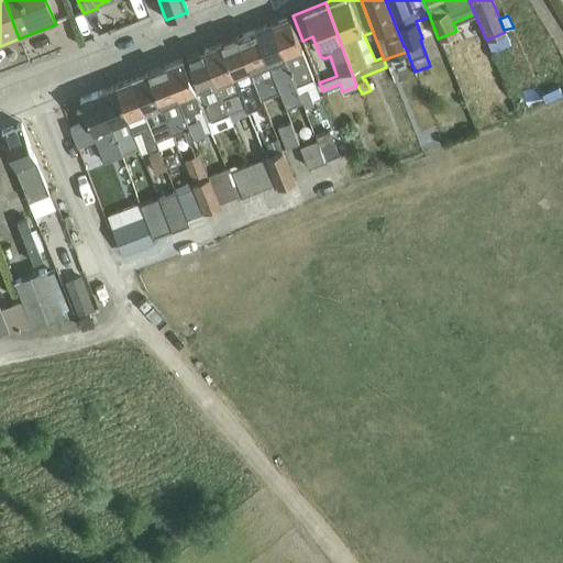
[(271,24),(299,96),(304,109),(313,105),(311,100),(320,97),(288,18),(271,24)]
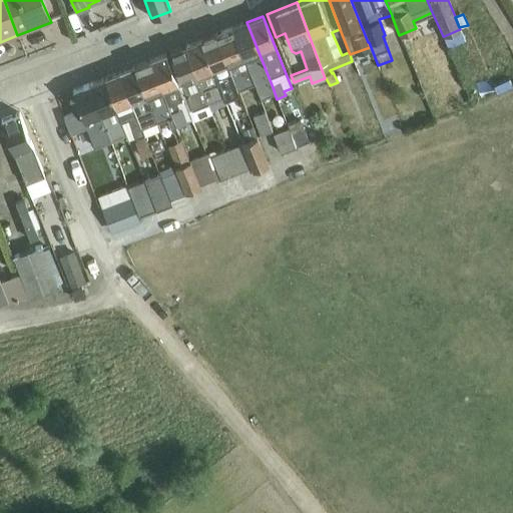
[(232,28),(253,84),(258,93),(273,87),(246,22),(232,28)]
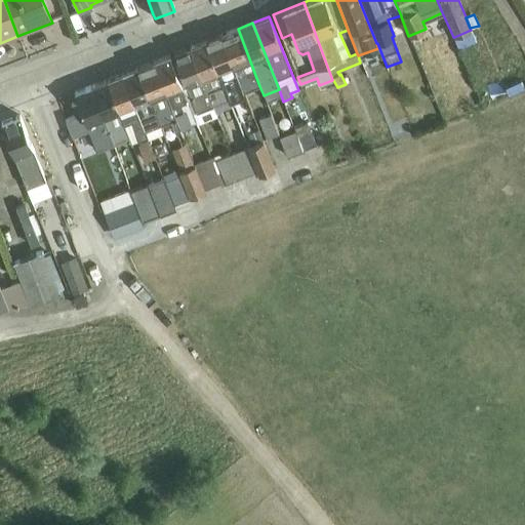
[(221,35),(244,92),(259,86),(238,29),(221,35)]
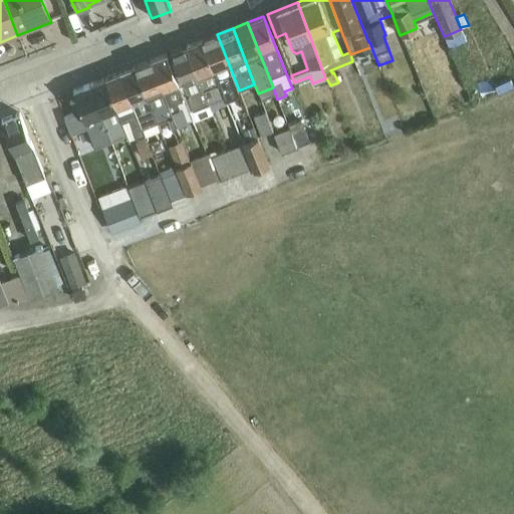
[(461,29),(445,36),(449,47),(466,41),(461,29)]
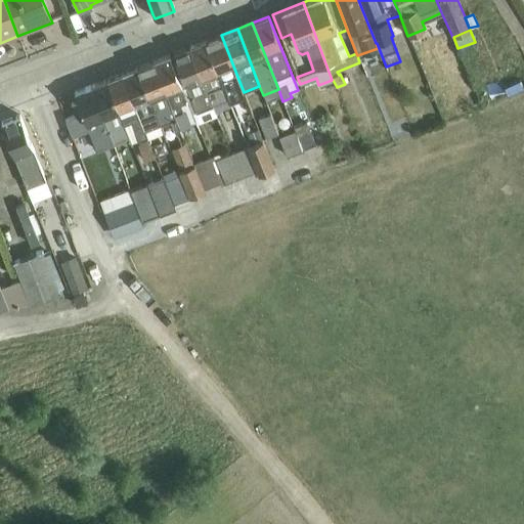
[(205,41),(230,104),(237,101),(237,102),(246,99),(244,92),(221,35),(205,41)]
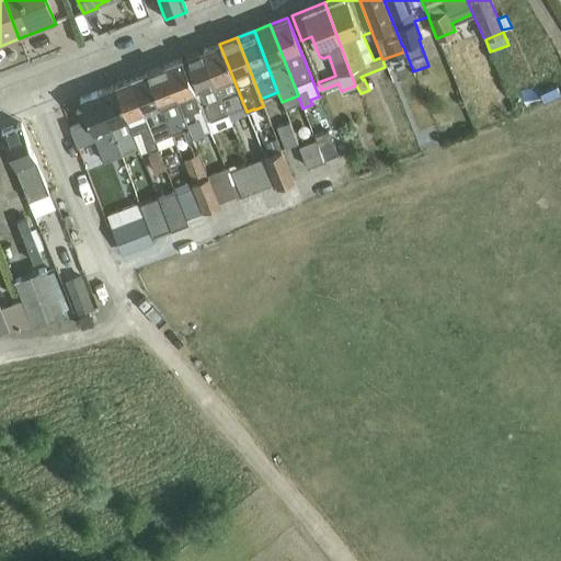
[(203,50),(229,118),(247,112),(219,44),(203,50)]
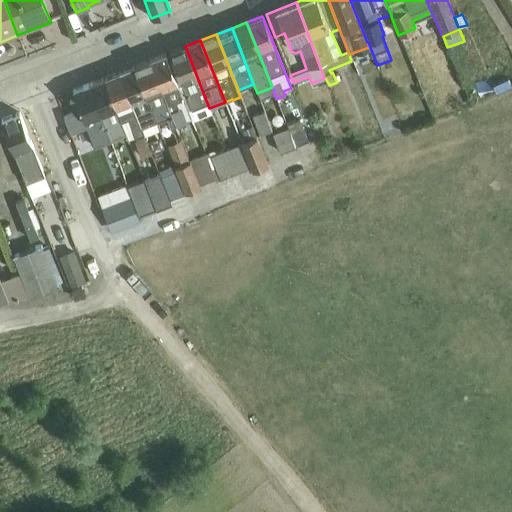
[(172,69),(191,119),(192,121),(211,113),(209,108),(185,46),(169,53),(175,68),(172,69)]
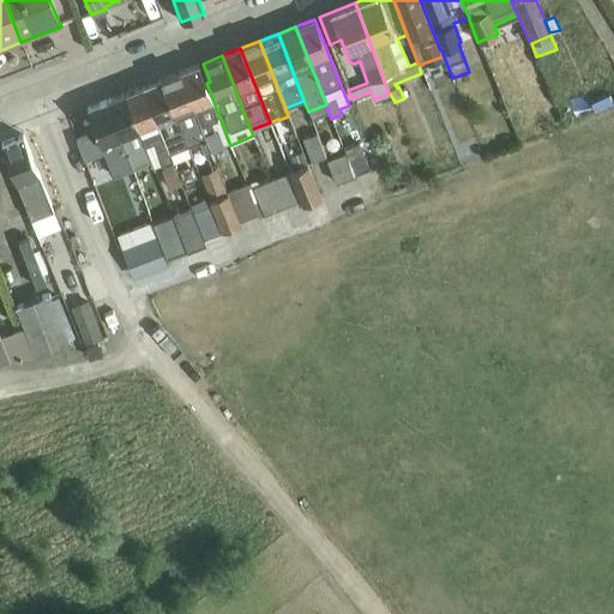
[(179,73),(210,154),(217,168),(230,162),(223,146),(229,143),(206,83),(199,65),(179,73)]
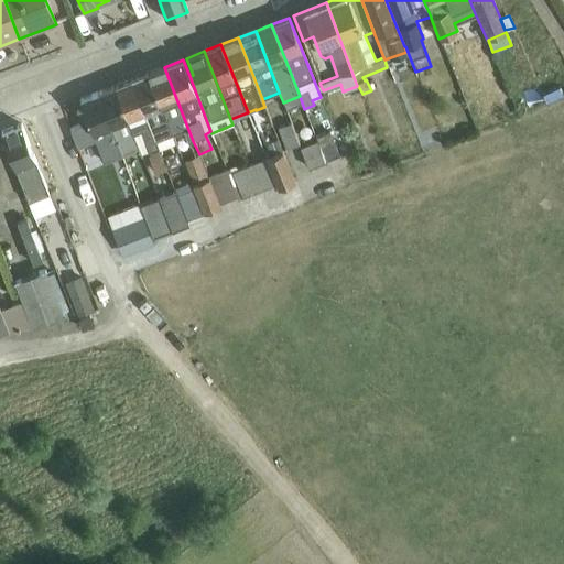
[(148,73),(173,134),(184,130),(188,142),(193,141),(164,67),(148,73)]
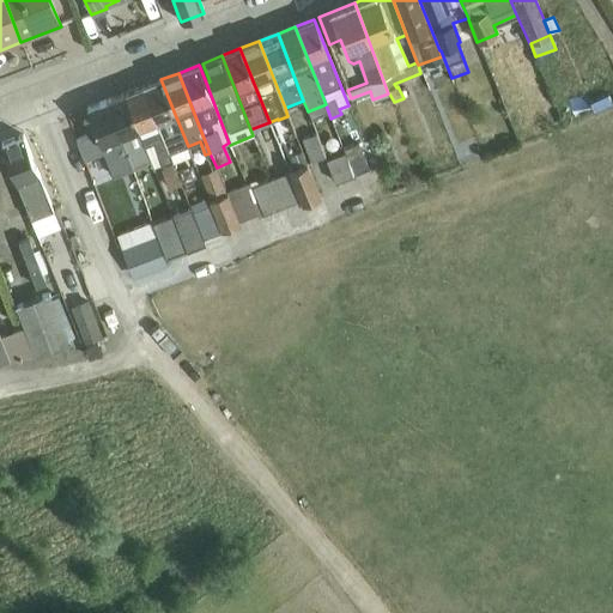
[(143,86),(173,162),(173,163),(190,156),(188,146),(161,79),(143,86)]
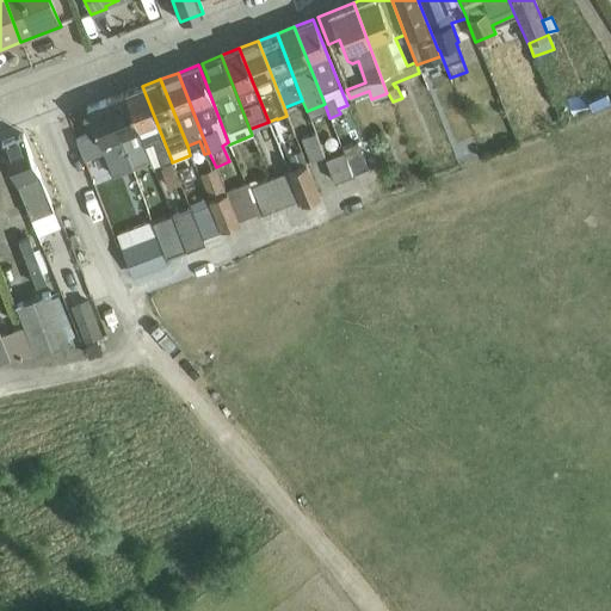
[(124,94),(153,167),(162,164),(162,165),(172,161),(142,86),(124,94)]
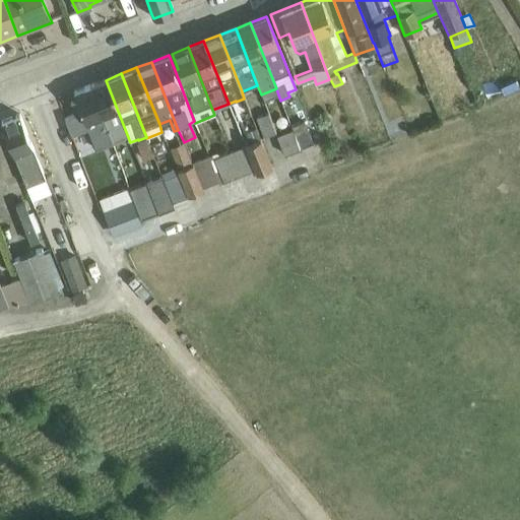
[(516,79),(485,92),(490,101),(505,94),(504,92),(519,85),(516,79)]
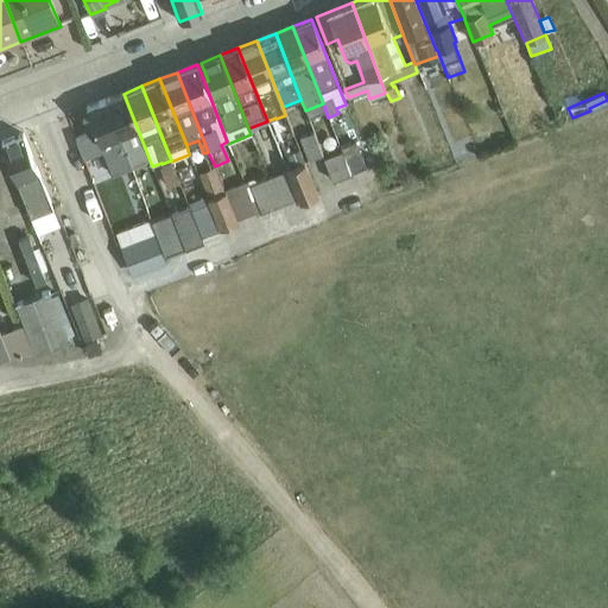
[(105,101),(130,168),(133,176),(153,169),(152,166),(124,94),(105,101)]
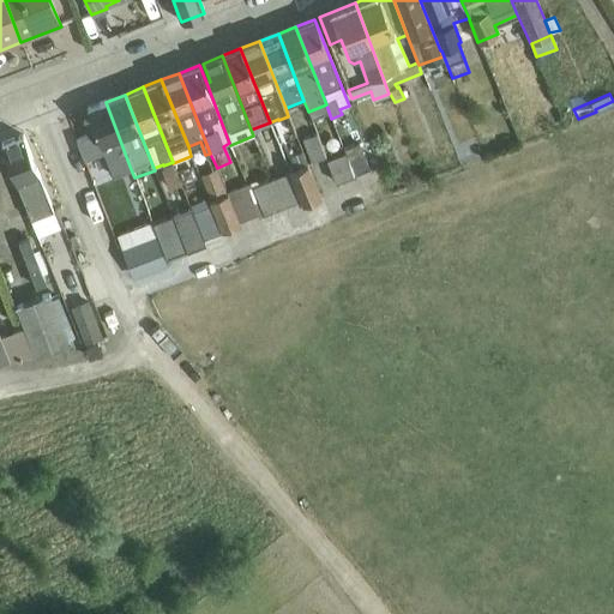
[(131,169),(106,102),(88,109),(91,121),(84,124),(89,137),(77,142),(85,161),(103,154),(113,176),(131,169)]
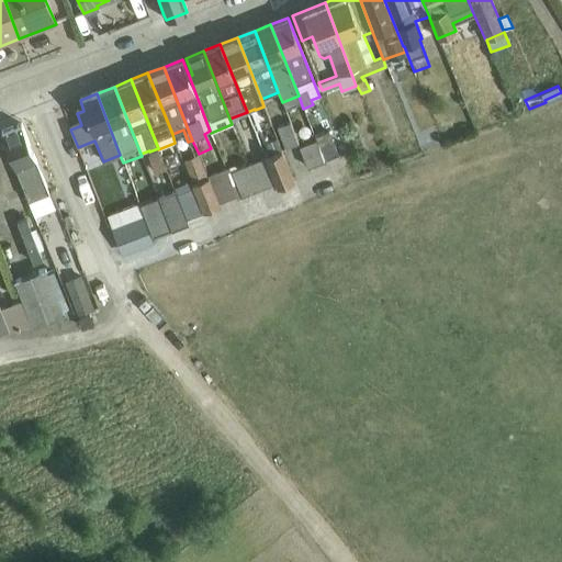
[(289,123),(277,127),(284,148),(298,144),(289,123)]
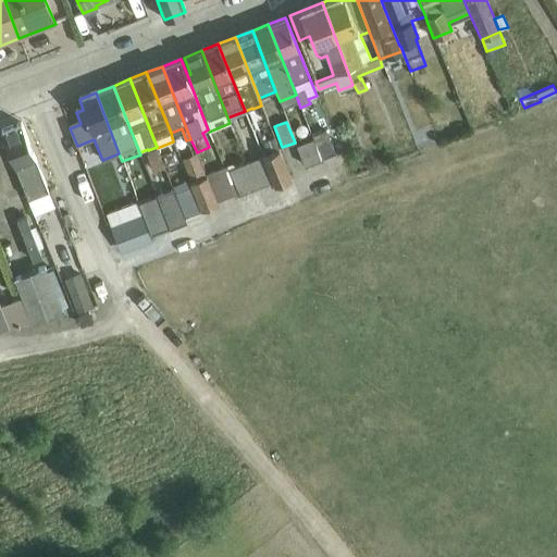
[(21,124),(1,133),(27,199),(48,192),(21,124)]
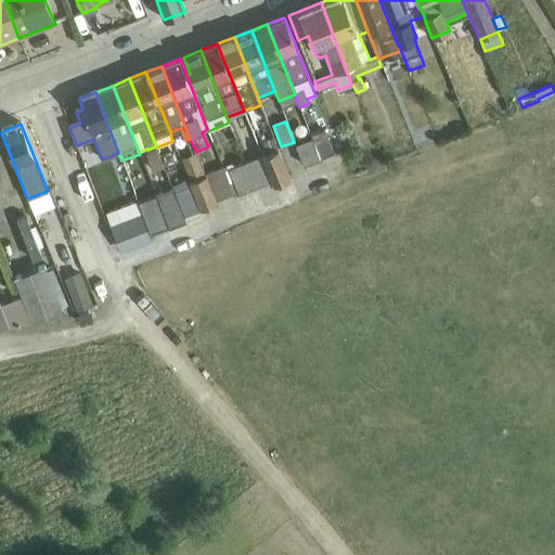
[(311,139),(320,159),(334,153),(324,129),(310,134),(311,139)]
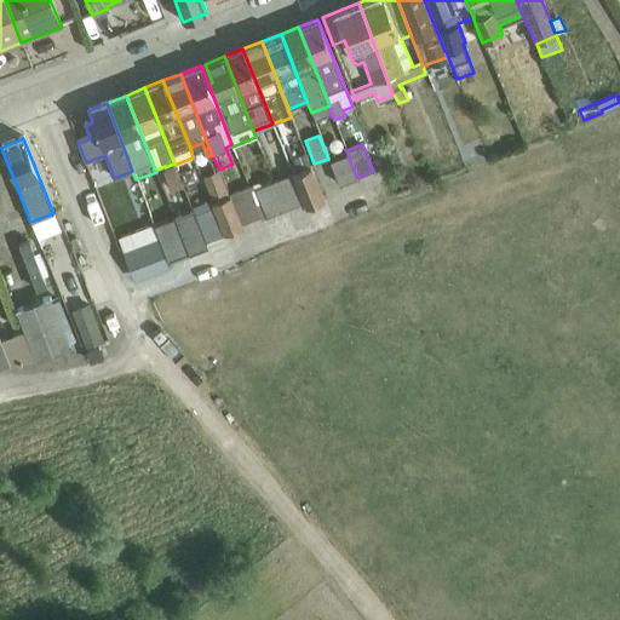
[(357,178),(348,155),(329,162),(338,185),(357,178)]
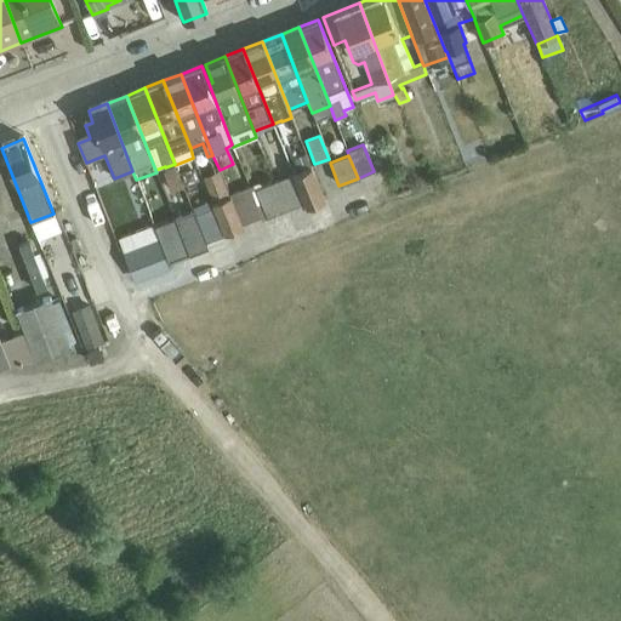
[(183,187),(175,165),(163,170),(171,191),(183,187)]
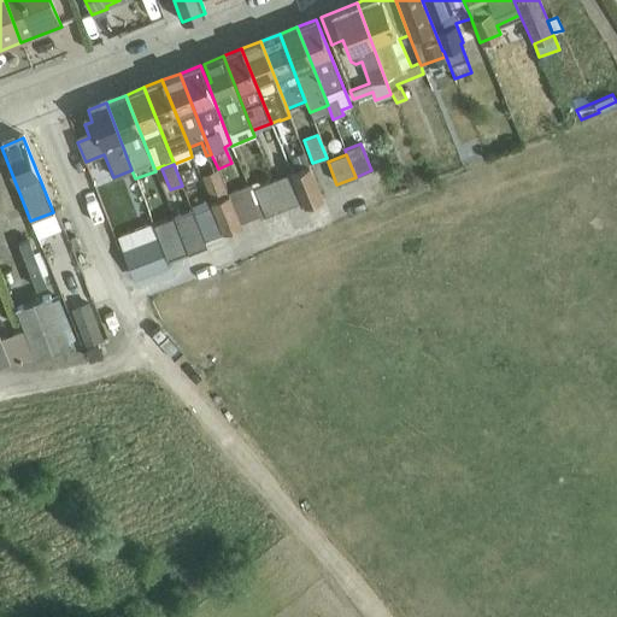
[(291,174),(301,201),(304,206),(321,199),(309,166),(291,174)]
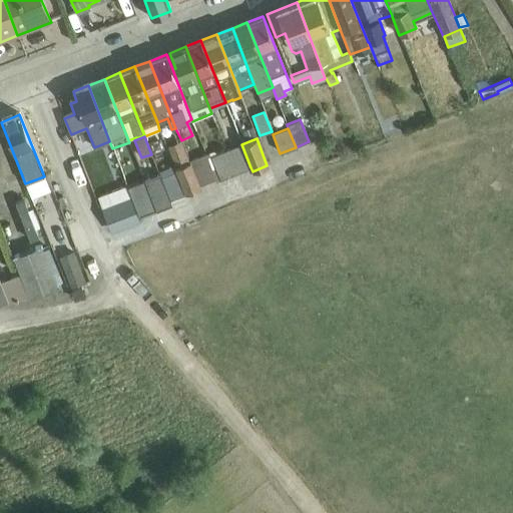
[(173,165),(184,194),(200,187),(199,184),(187,157),(181,140),(166,146),(173,165)]
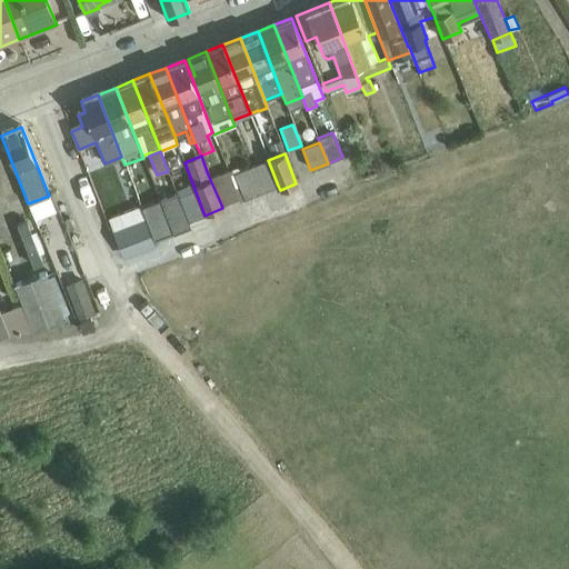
[(250,167),(260,192),(278,186),(268,160),(250,167)]
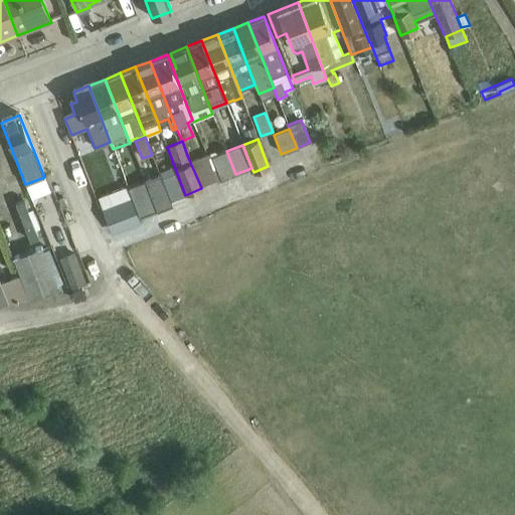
[(188,158),(200,185),(213,181),(215,179),(206,154),(204,151),(188,158)]
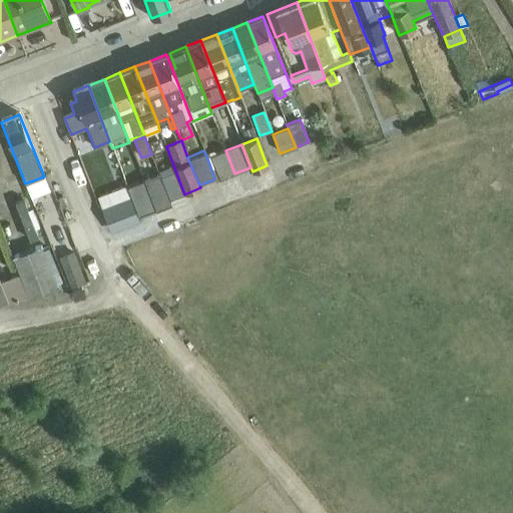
[(205,153),(214,178),(215,181),(234,173),(225,150),(216,153),(215,150),(205,153)]
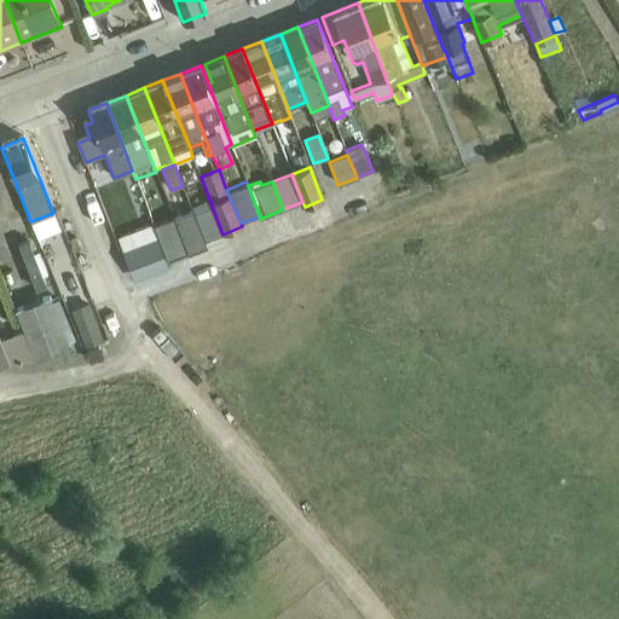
[(204,239),(206,241),(223,235),(209,200),(192,207),(194,210),(204,239)]
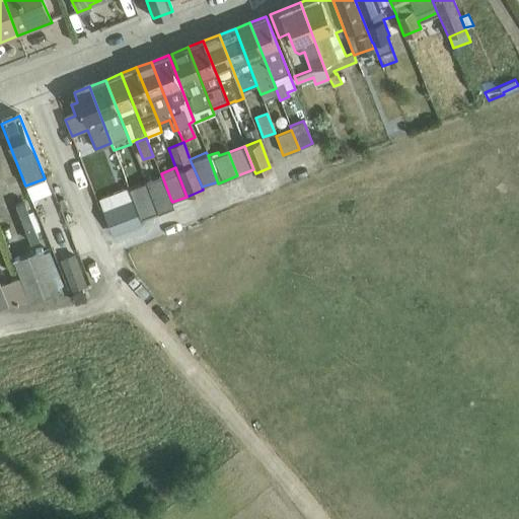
[(171,201),(162,176),(147,182),(158,212),(173,206),(172,202),(171,201)]
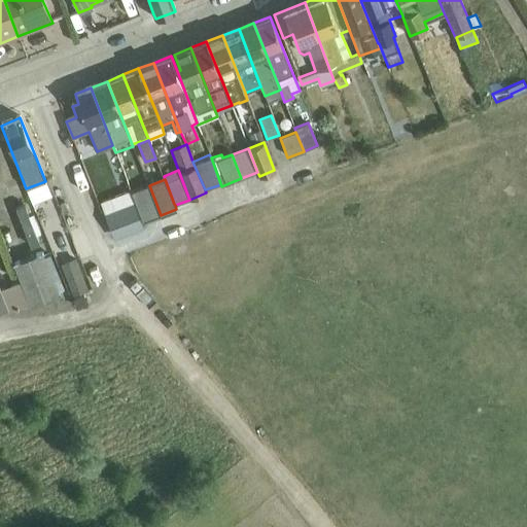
[(131,191),(138,212),(150,207),(141,184),(130,188),(131,191)]
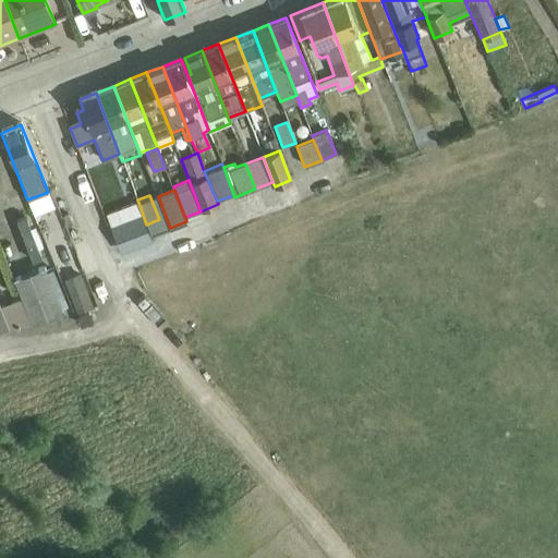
[(146,225),(138,203),(106,215),(121,254),(153,242),(146,225)]
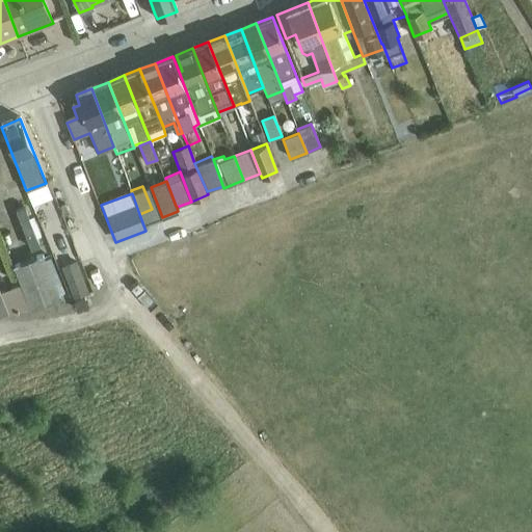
[(25,207),(16,211),(31,249),(41,245),(36,236),(41,234),(33,215),(29,217),(25,207)]
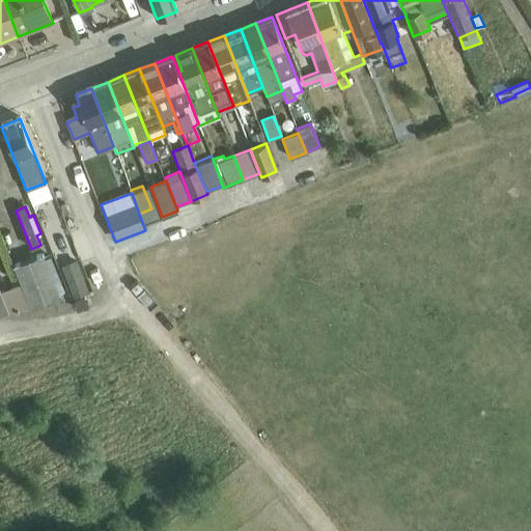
[(20,284),(29,307),(64,292),(50,258),(45,260),(43,255),(12,267),(20,284)]
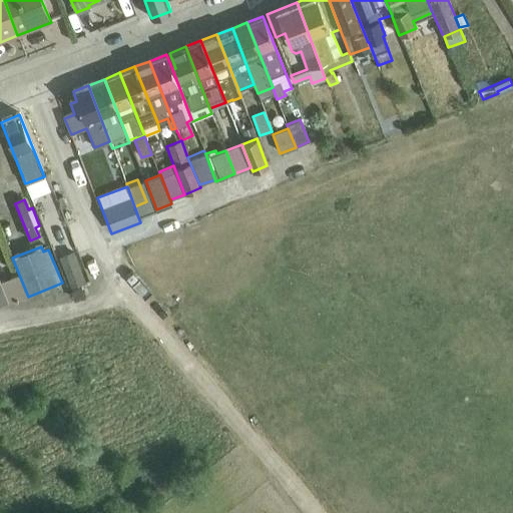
[(73,251),(59,258),(69,286),(71,289),(86,283),(85,281),(73,251)]
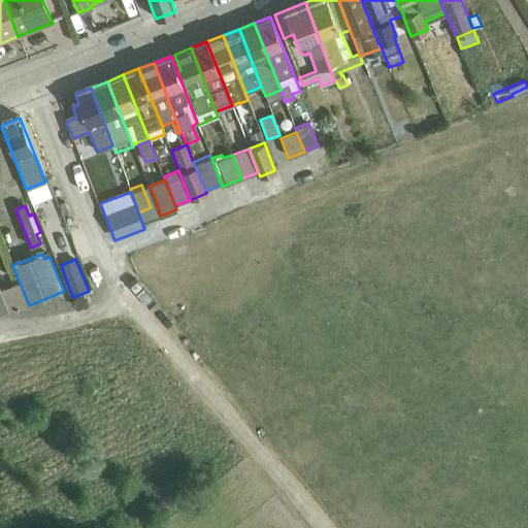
[(0,314),(29,305),(20,283),(0,290),(0,314)]
